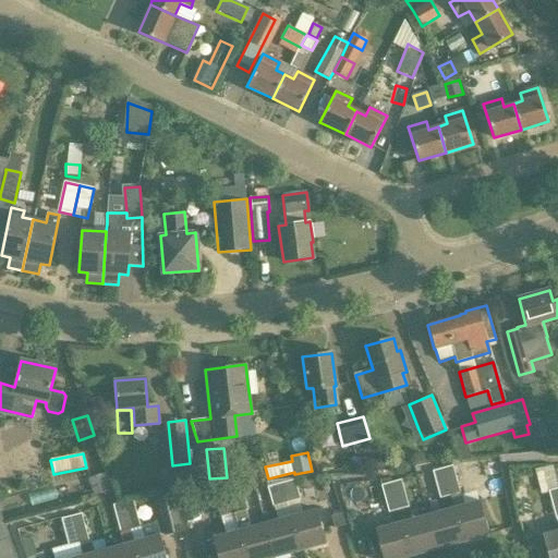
[(452,465),(443,468),(450,496),(460,494),(452,465)]
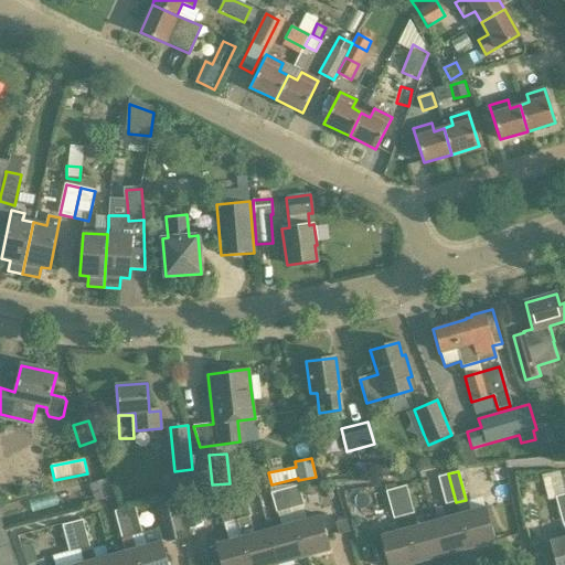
[(446,505),(456,502),(448,473),(438,477),(445,502),(446,505)]
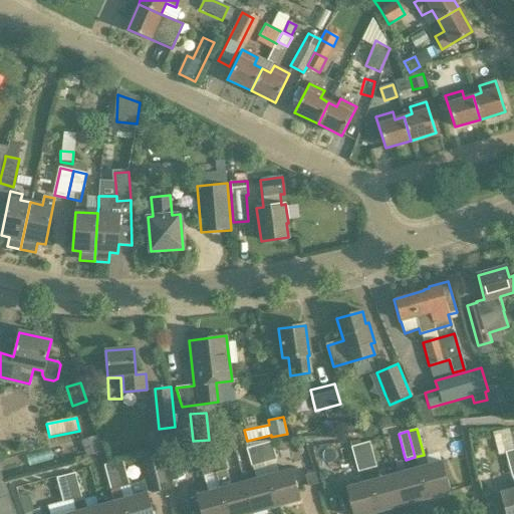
[(98,436),(81,441),(87,458),(104,453),(98,436)]
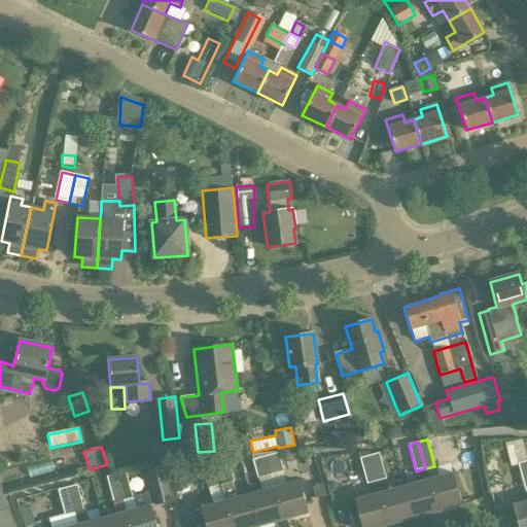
[(278,453),(264,456),(269,476),(284,471),(278,453)]
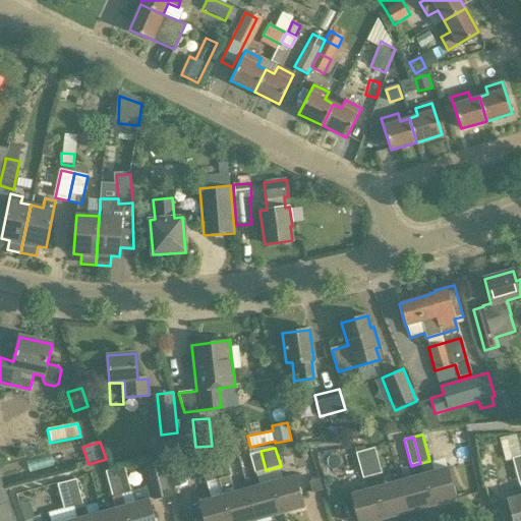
[(364,451),(371,476),(382,473),(374,448),(364,451)]
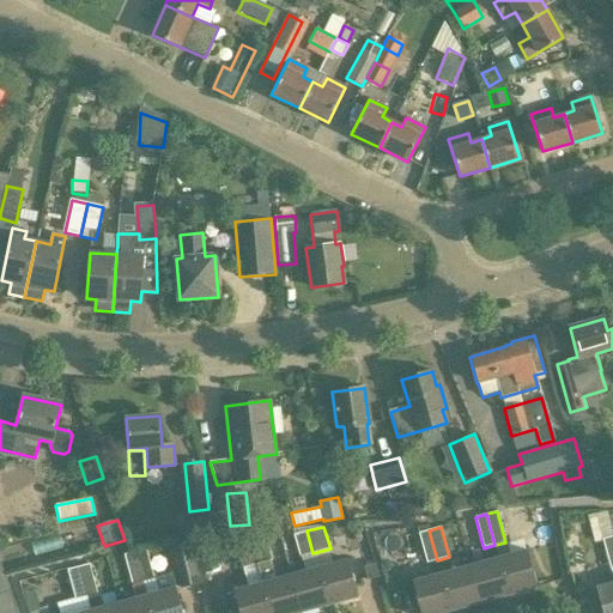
[(301,557),(313,553),(307,530),(293,535),(301,557)]
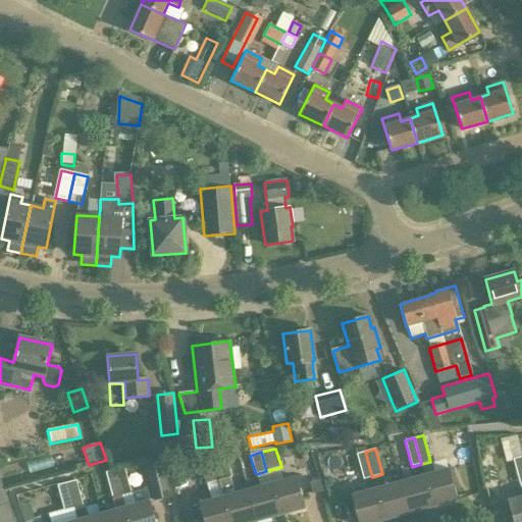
[(363,479),(372,477),(365,452),(357,454),(363,479)]
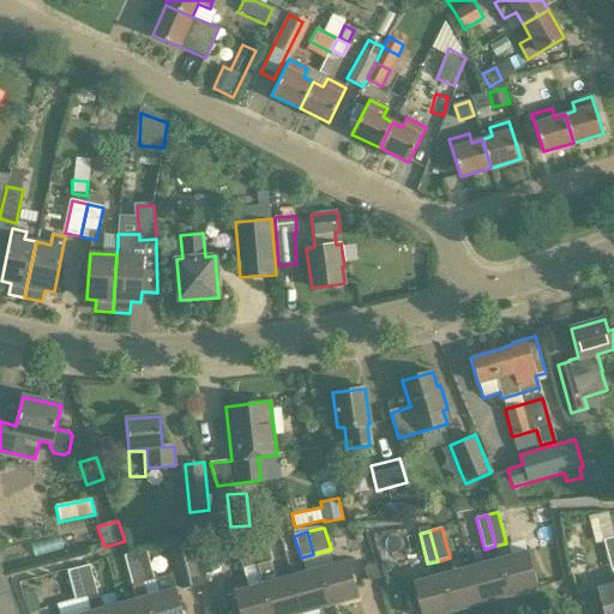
[(612,570),(613,569),(613,536),(603,540),(612,570)]
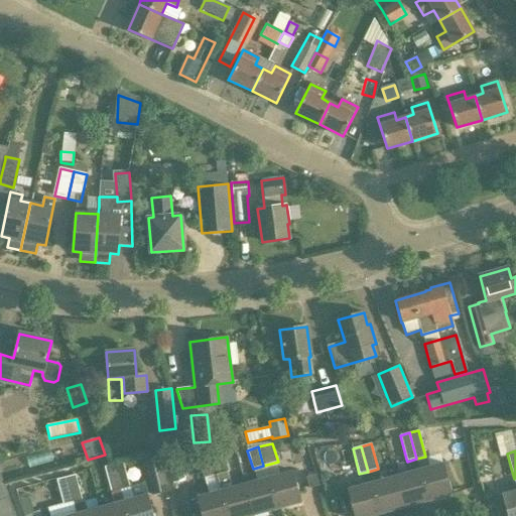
[(224,453),(212,456),(217,475),(229,472),(224,453)]
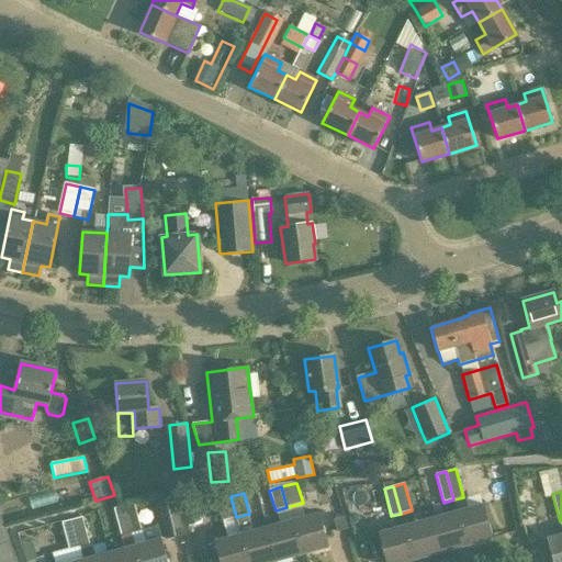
[(216,501),(222,521),(236,517),(231,496),(216,501)]
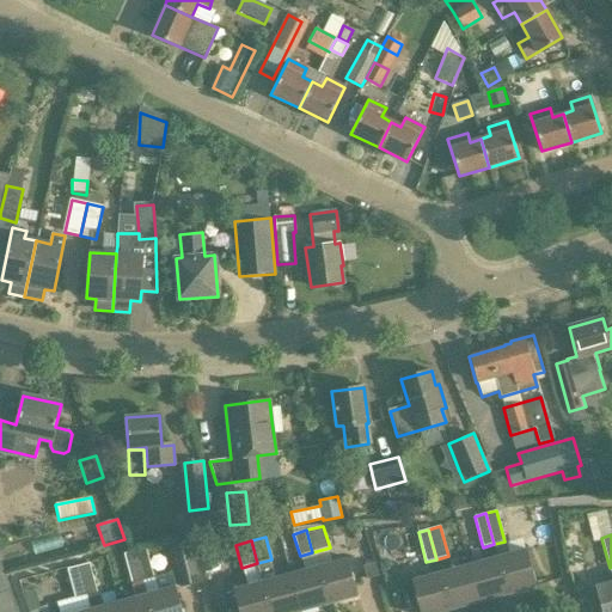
[(505,542),(494,544),(497,556),(508,594),(537,586),(528,558),(526,549),(508,554),(505,542)]
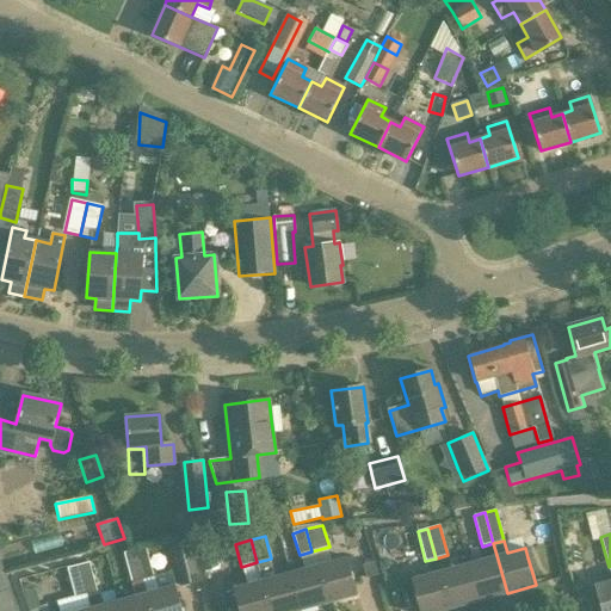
[(198,580),(189,542),(171,547),(181,585),(198,580)]
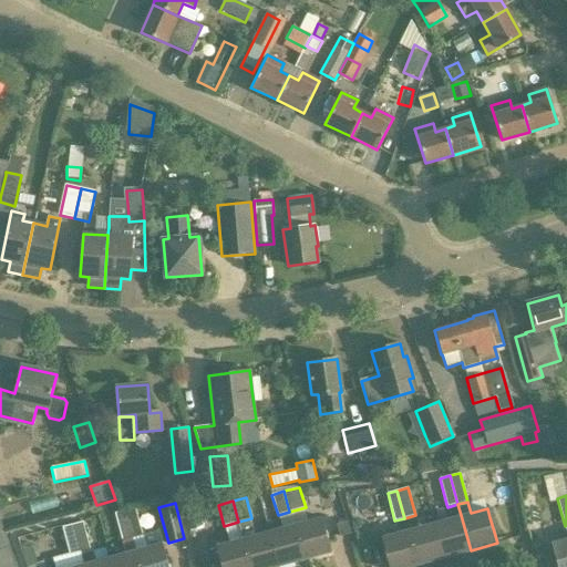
[(168,566),(163,543),(146,547),(135,508),(125,512),(135,550),(140,566),(168,566)]
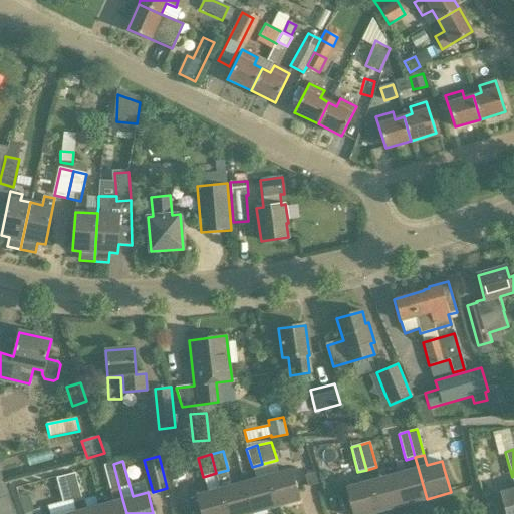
[(119,489),(113,464),(104,466),(111,491),(119,489)]
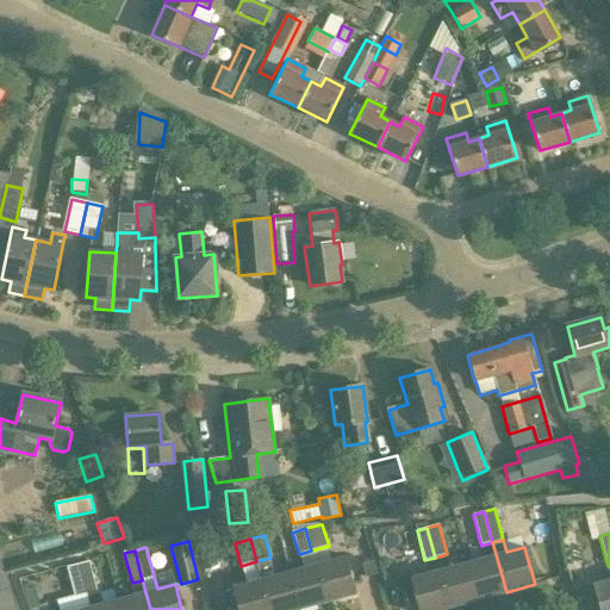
[(481,559),(467,562),(478,599),(505,592),(506,592),(496,554),(481,559)]
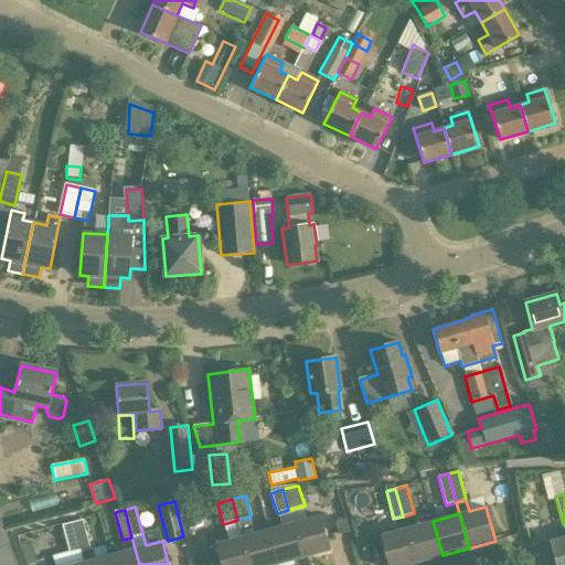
[(321,515),(294,523),(302,557),(330,550),(321,515)]
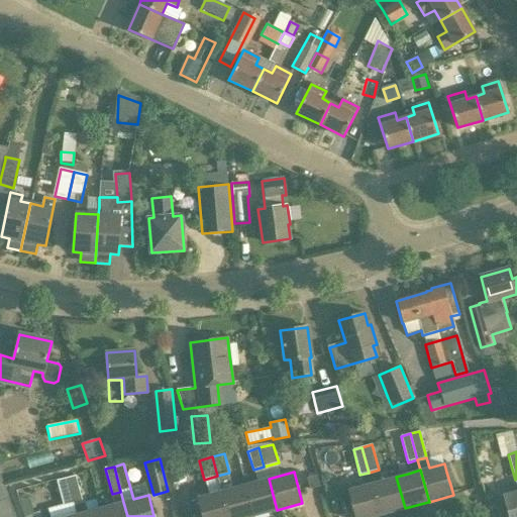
[(227,516),(221,492),(217,476),(204,480),(208,495),(197,498),(202,516),(227,516)]
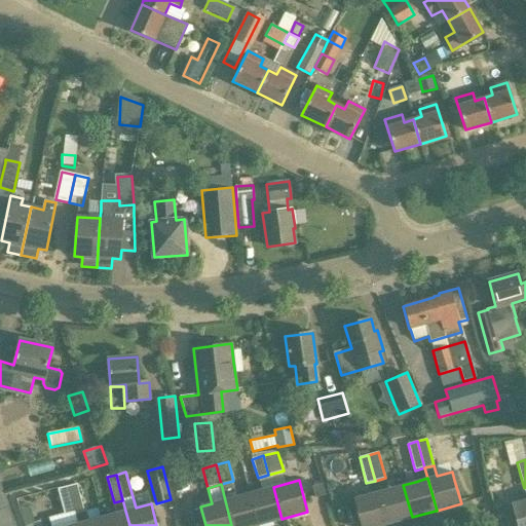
[(77,485),(68,487),(75,513),(84,510),(77,485)]
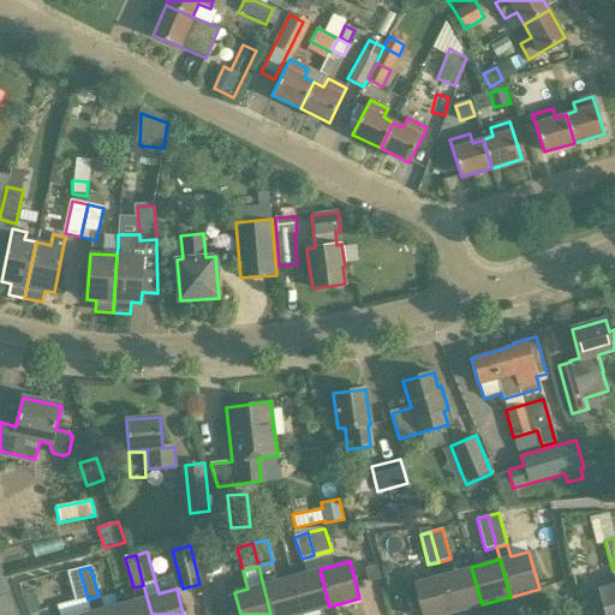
[(482,604),(471,567),(442,575),(453,613),(482,604)]
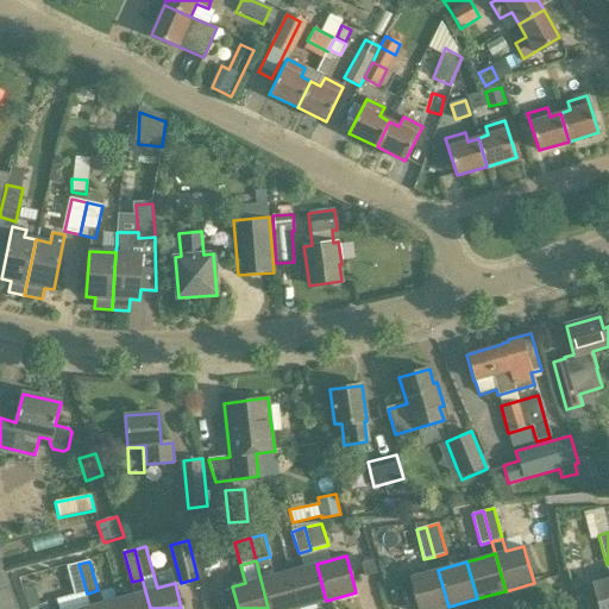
[(90,608),(90,606),(87,594),(79,564),(68,567),(76,596),(57,601),(58,608),(90,608)]
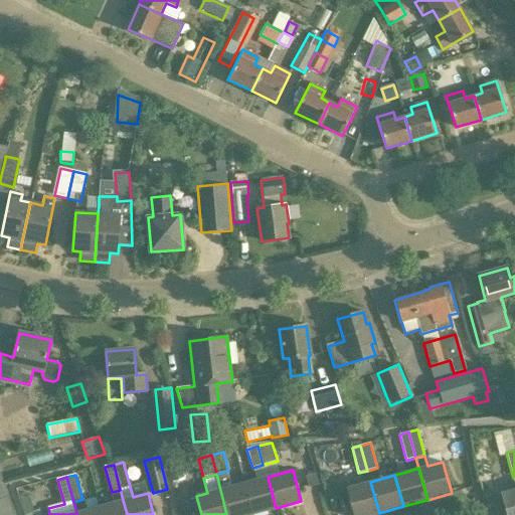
[(276,508),(268,477),(243,483),(252,514),(276,508)]
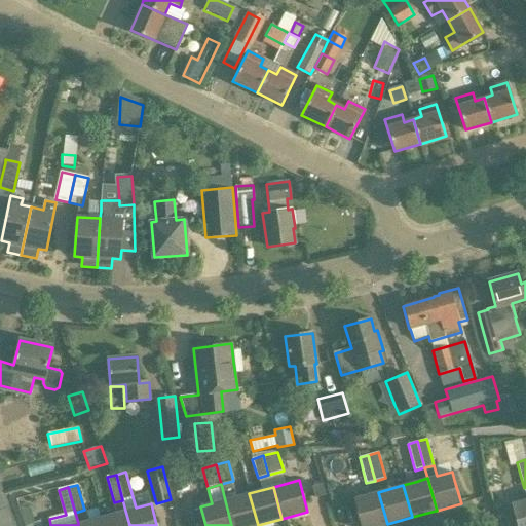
[(353,498),(361,525),(378,525),(387,524),(378,492),(353,498)]
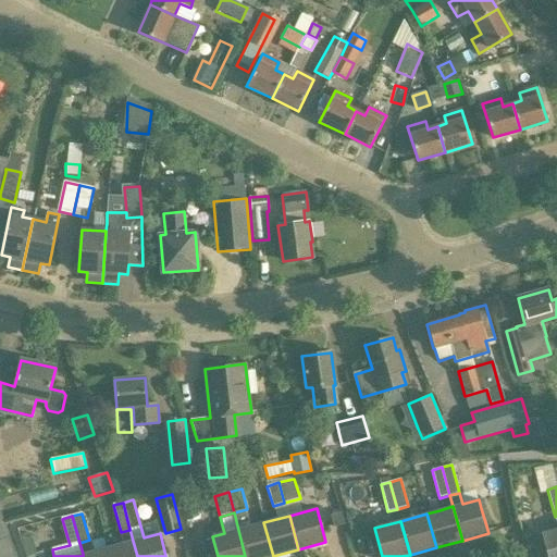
[(263,522),(238,530),(245,556),(270,556),(273,556),(263,522)]
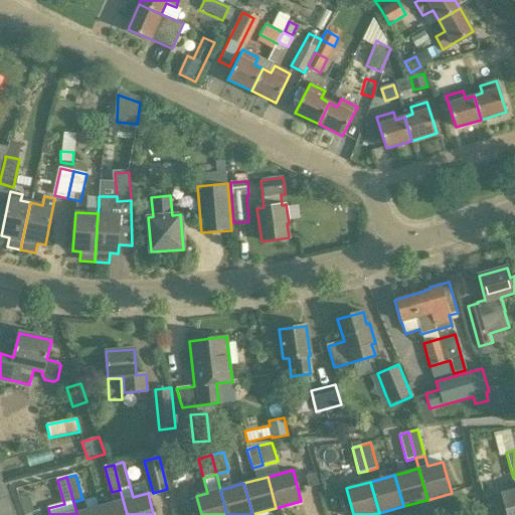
[(19,489),(23,514),(41,514),(40,505),(33,507),(30,487),(19,489)]
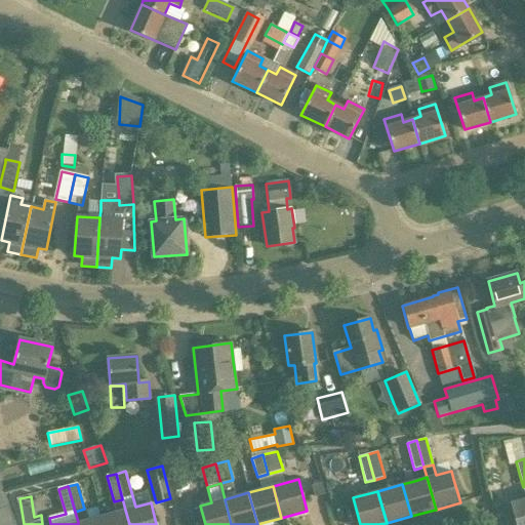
[(0,512),(9,509),(5,497),(0,499),(0,512)]
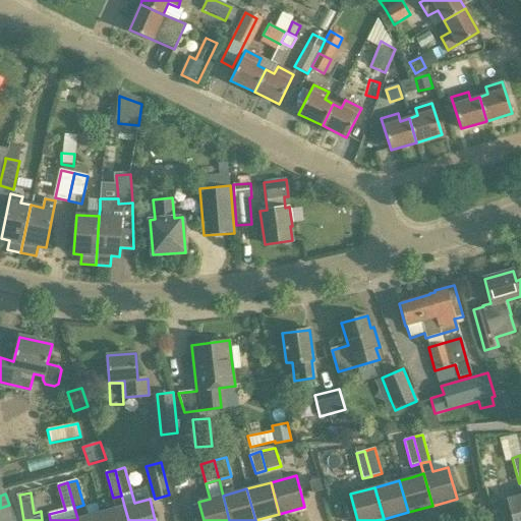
[(520,520),(520,495),(507,499),(512,520),(520,520)]
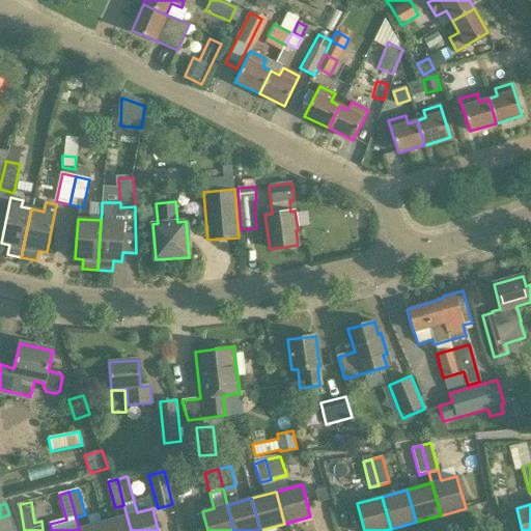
[(9,514),(0,518),(0,530),(14,526),(9,514)]
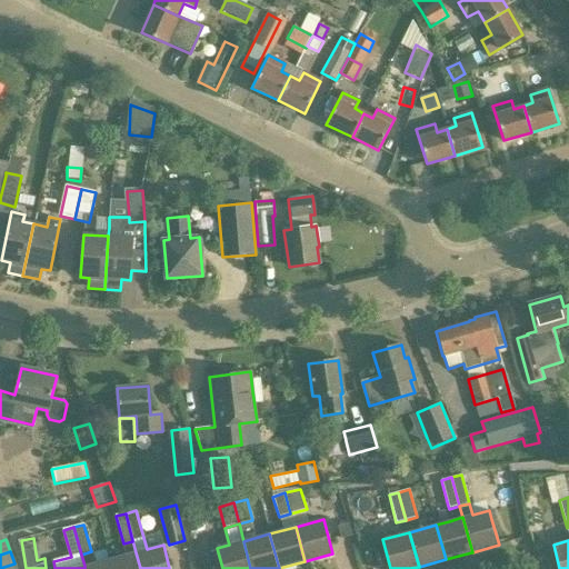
[(126,555),(110,559),(112,568),(140,568),(136,552),(126,555)]
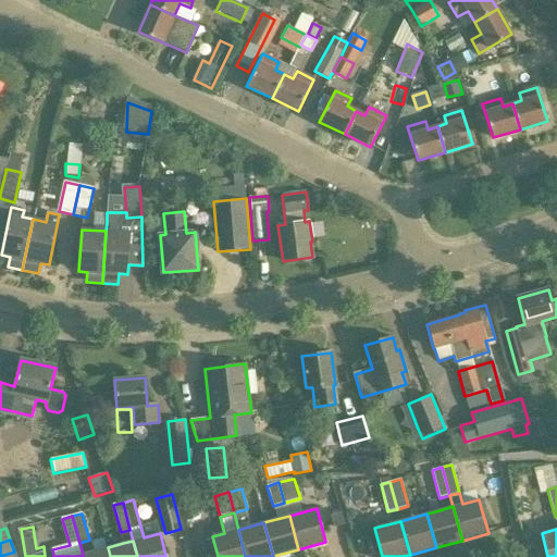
[(93,552),(83,554),(83,556),(110,556),(108,547),(93,552)]
